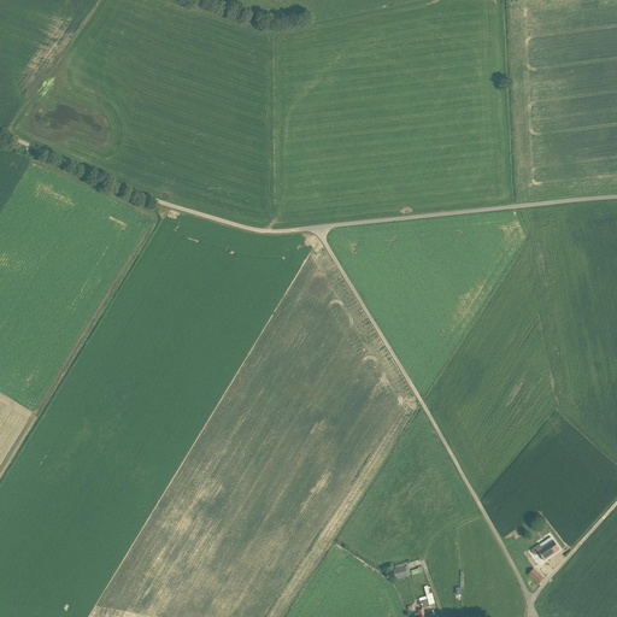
[(539,545),(532,551),(534,554),(538,552),(544,560),(559,550),(553,540),(541,548),(539,545)]
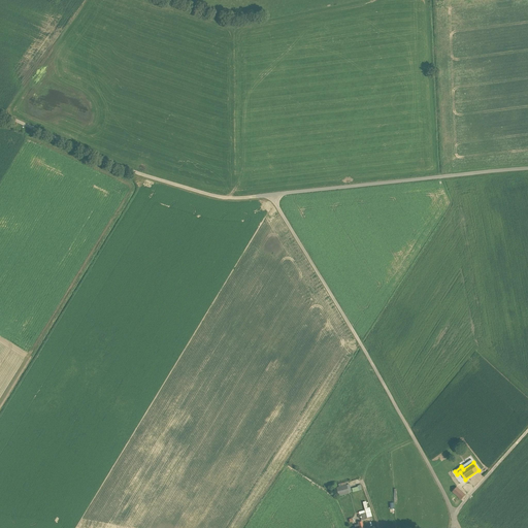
[(351,492),(349,482),(345,483),(337,484),(338,487),(335,488),(338,497),(349,494),(349,492),(351,492)]
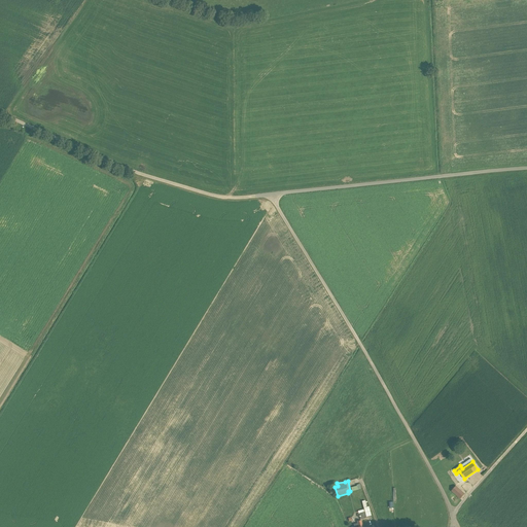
[(455,487),(451,491),(460,499),(464,495),(455,487)]
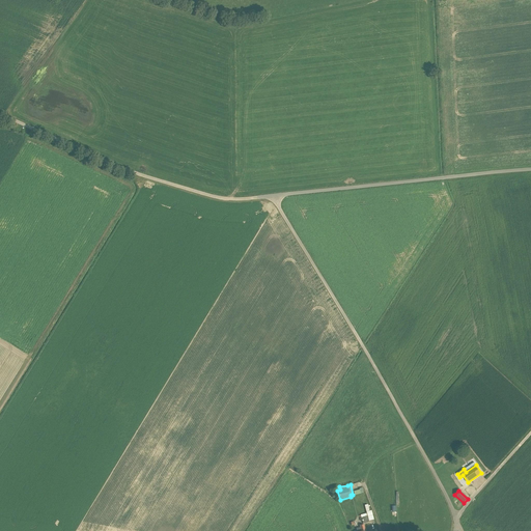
[(367,505),(364,505),(368,522),(373,521),(371,510),(369,511),(367,505)]
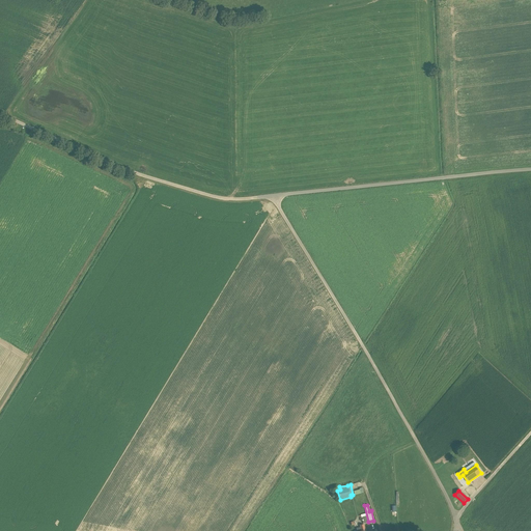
[(366,512),(363,512),(363,514),(360,515),(361,518),(359,519),(360,522),(362,522),(363,524),(368,522),(366,512)]
